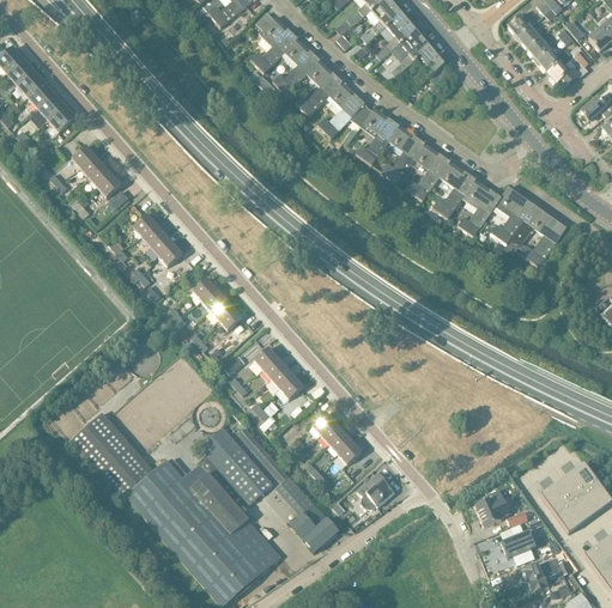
[(220,26),(252,0),(230,0),(220,8),(216,5),(207,12),(220,26)]
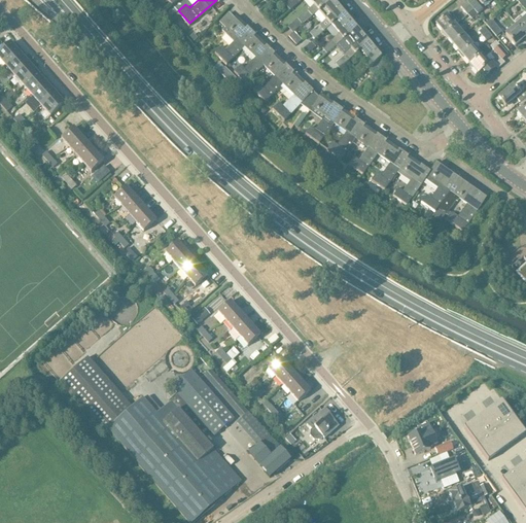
[(312,0),(314,2),(299,14),(303,20),(318,6),(325,0),(312,0)]
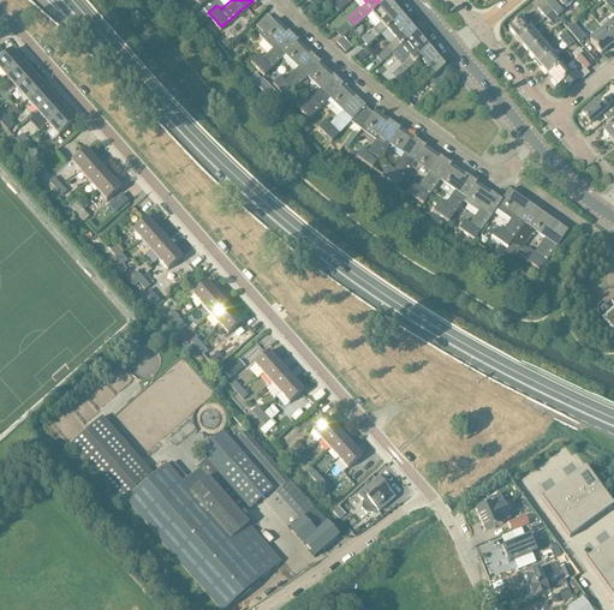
[(381,19),(363,35),(368,40),(386,24),(401,12),(391,0),(380,0),(371,7),(373,9),(381,19)]
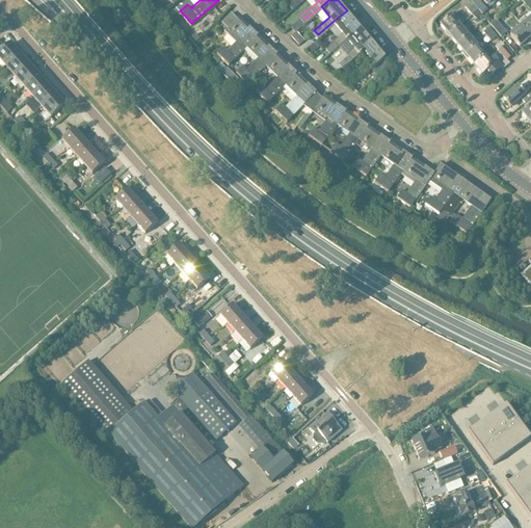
[(473,11),(478,6),(473,0),(471,0),(467,4),(473,11)]
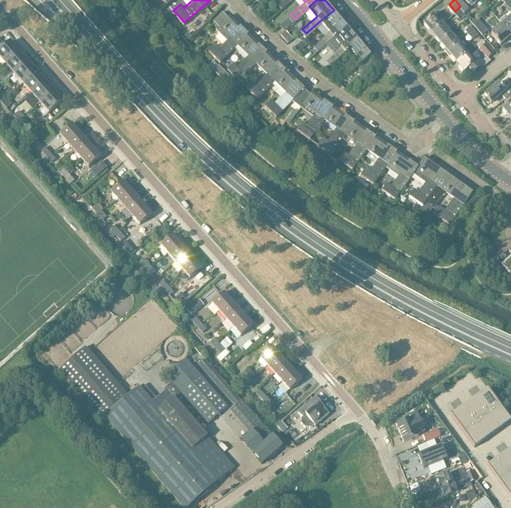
[(464,11),(469,6),(464,0),(455,0),(460,6),(464,11)]
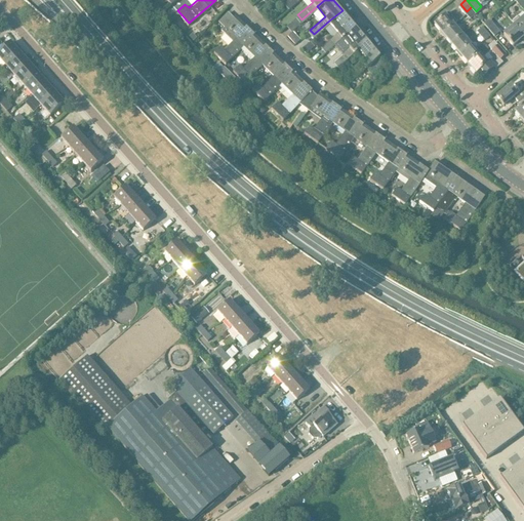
[(471,15),(476,11),(472,6),(467,11),(471,15)]
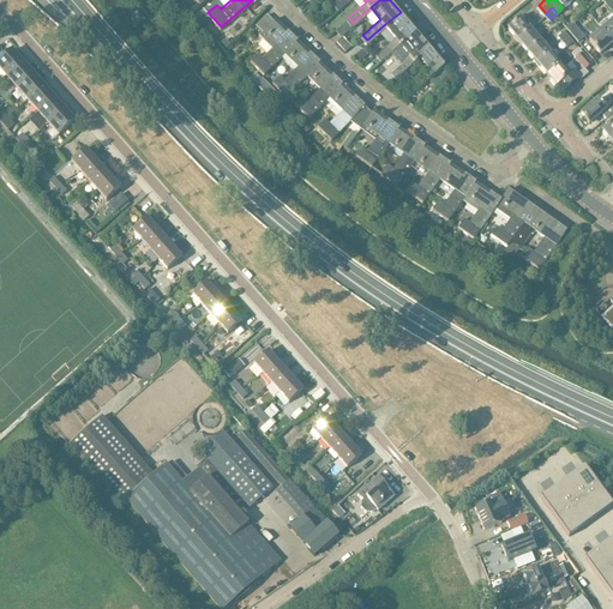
[(532,25),(535,23),(526,11),(509,25),(518,36),(532,25)]
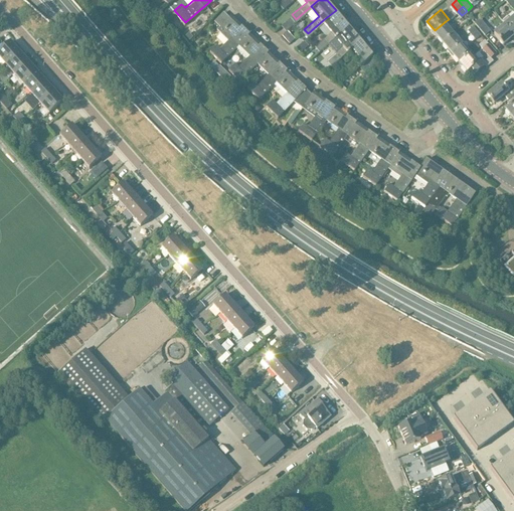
[(217,42),(210,49),(222,60),(236,45),(239,42),(250,31),(231,13),(229,15),(224,10),(215,19),(220,24),(217,27),(228,38),(220,46),(217,42)]
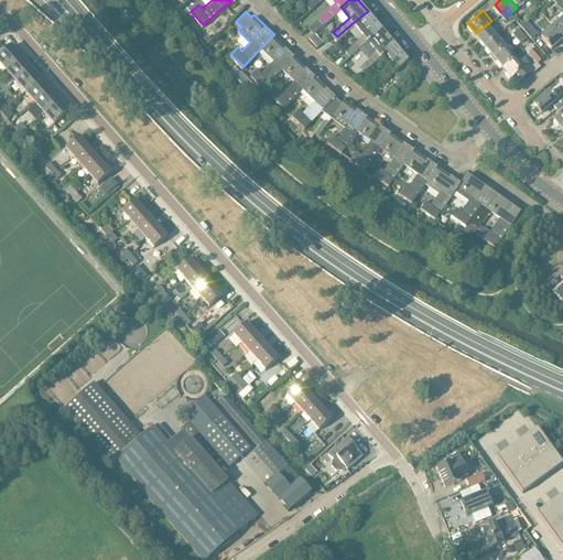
[(363,32),(345,46),(350,54),(360,45),(368,39),(367,39),(381,27),(368,11),(354,22),(363,32)]
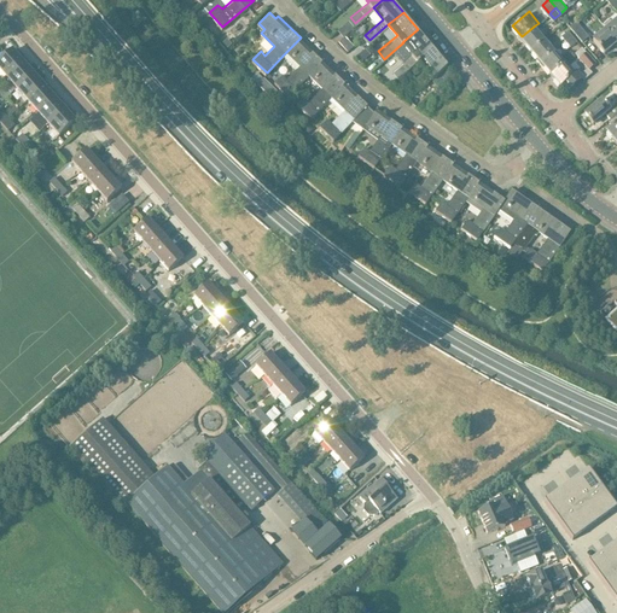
[(571,27),(578,21),(574,16),(568,22),(571,27)]
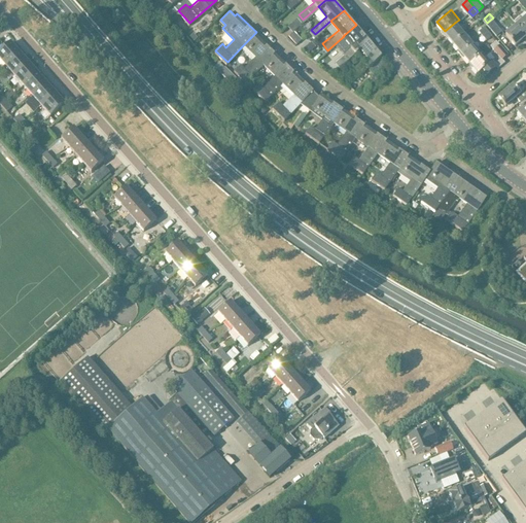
[(525,14),(523,18),(520,14),(515,19),(517,22),(525,32),(525,14)]
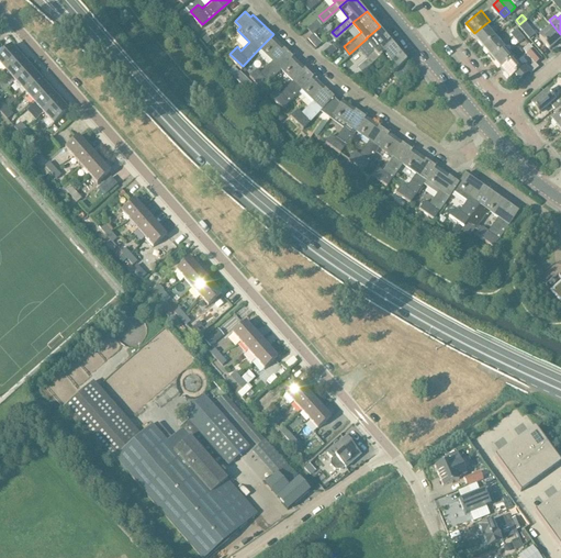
[(529,36),(536,31),(526,19),(519,24),(529,36)]
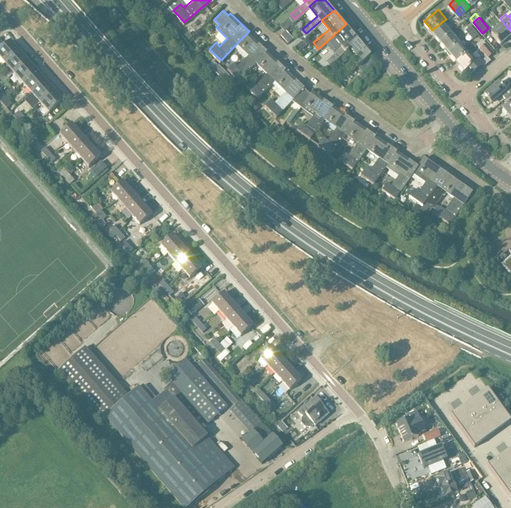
[(451,31),(443,21),(432,30),(440,40),(451,31)]
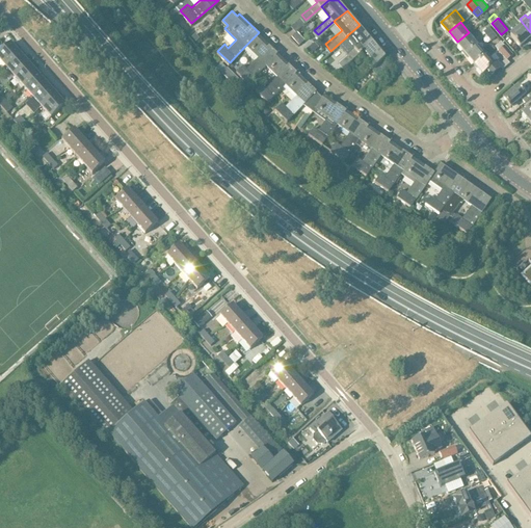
[(520,44),(530,34),(530,32),(522,22),(510,32),(520,44)]
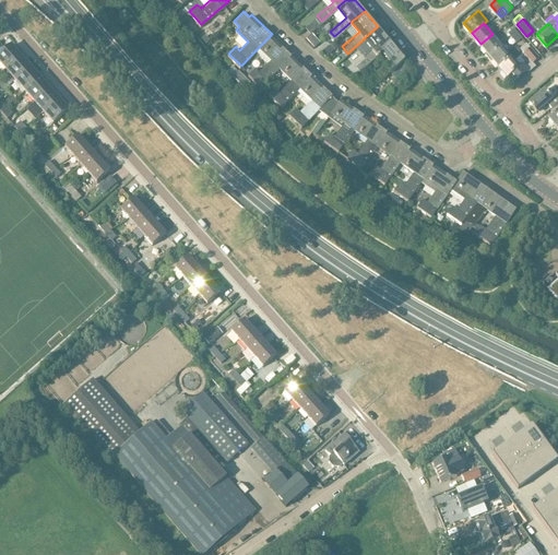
[(518,31),(517,30),(514,25),(508,31),(512,35),(518,31)]
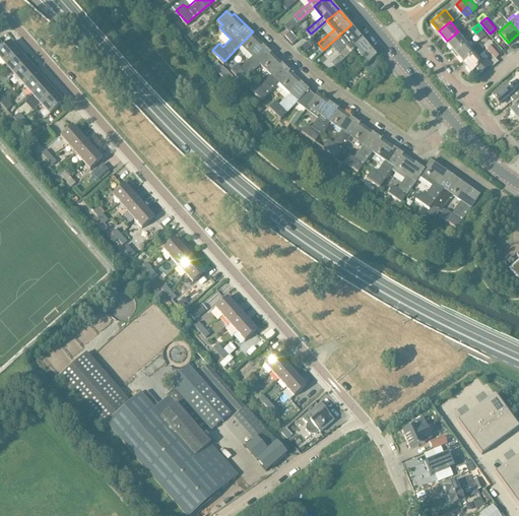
[(339,36),(332,42),(339,50),(344,56),(350,50),(364,39),(351,24),(338,36),(339,36)]
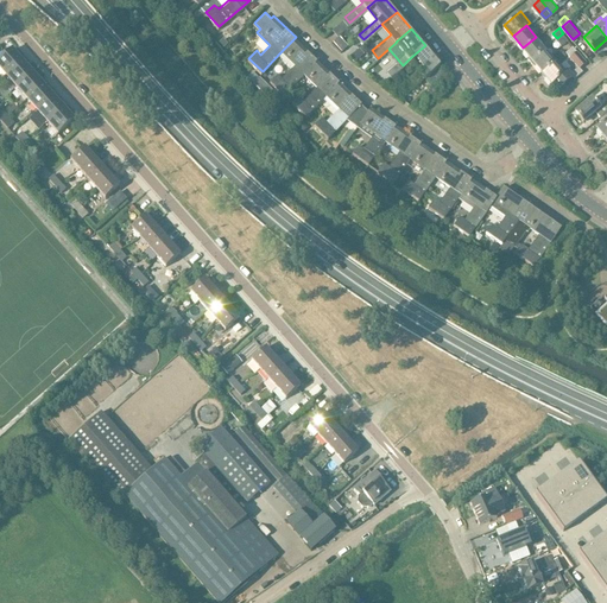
[(561,44),(568,38),(563,33),(557,38),(561,44)]
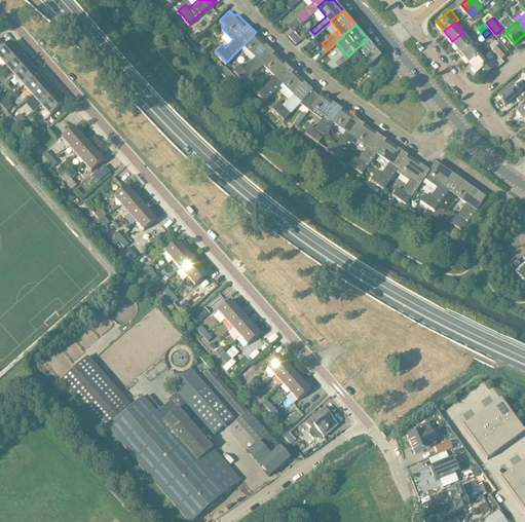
[(193,31),(188,35),(192,40),(197,36),(193,31)]
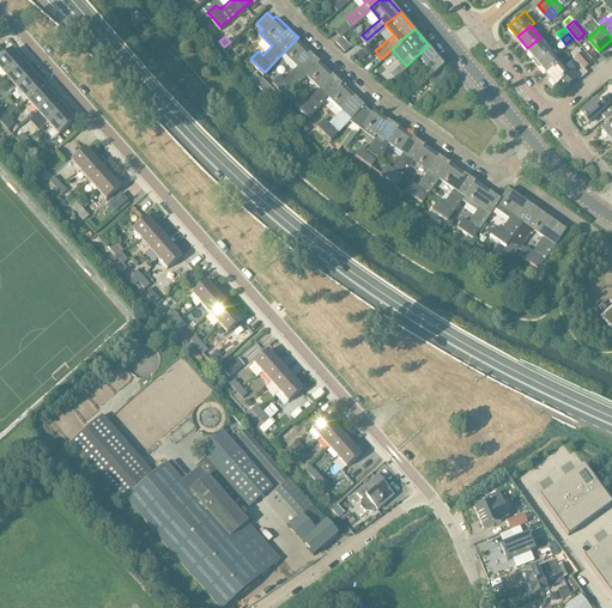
[(280,72),(273,80),(286,93),(307,72),(320,59),(298,37),(285,50),(282,54),(295,67),(285,77),(280,72)]
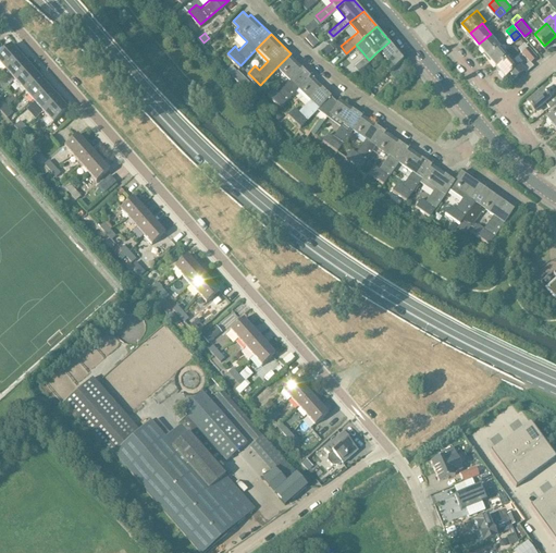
[(487,54),(499,45),(491,34),(479,44),(487,54)]
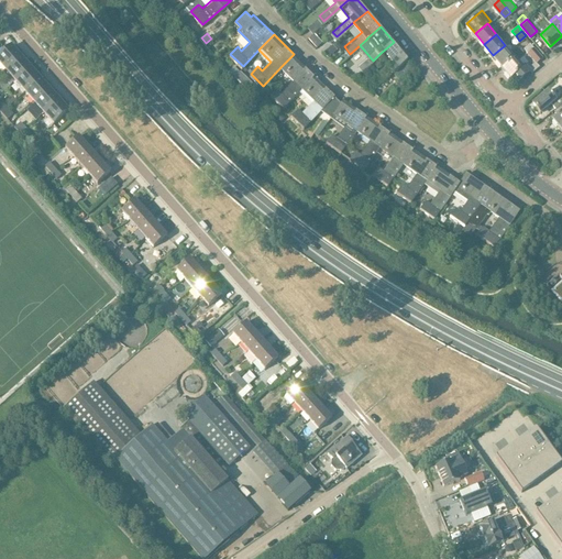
[(536,61),(542,55),(530,41),(524,46),(528,51),(536,61)]
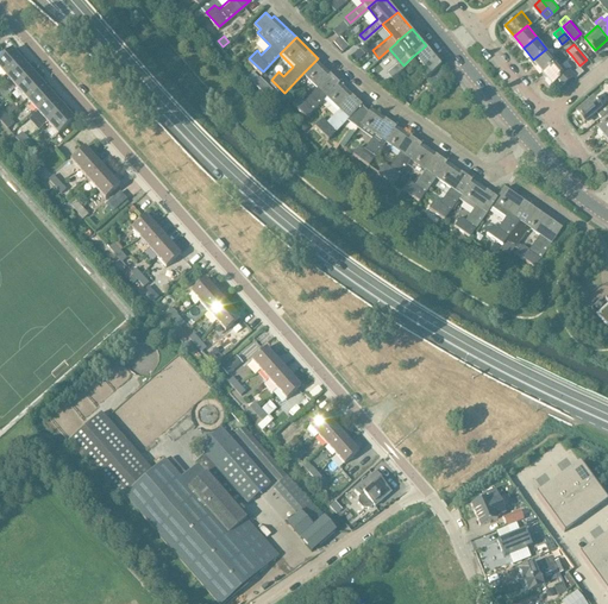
[(352,52),(350,54),(355,58),(364,50),(359,45),(352,52)]
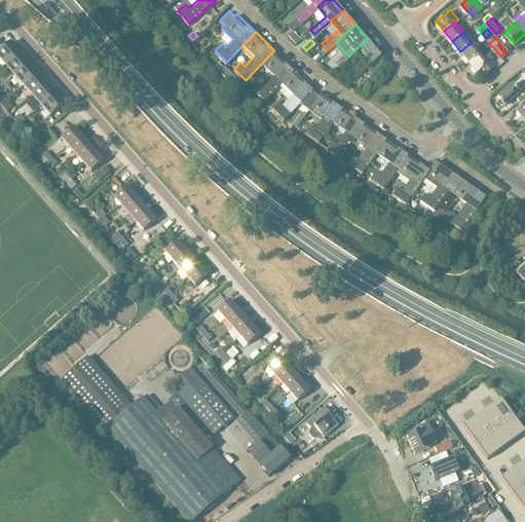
[(362,59),(346,73),(350,78),(380,53),(368,39),(354,50),(362,59)]
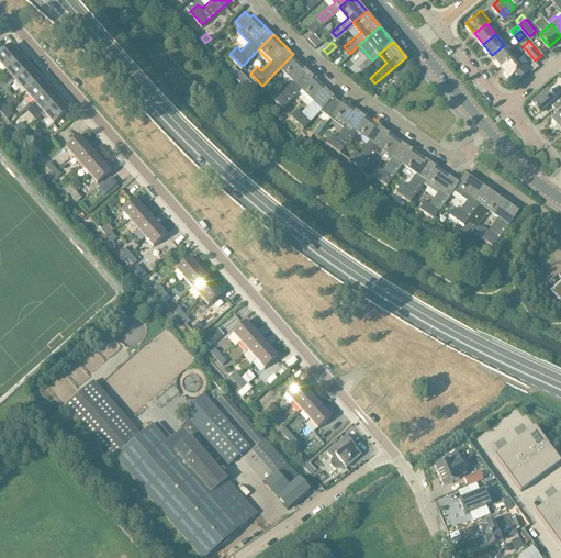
[(0,59),(6,67),(21,54),(11,43),(0,53),(0,59)]
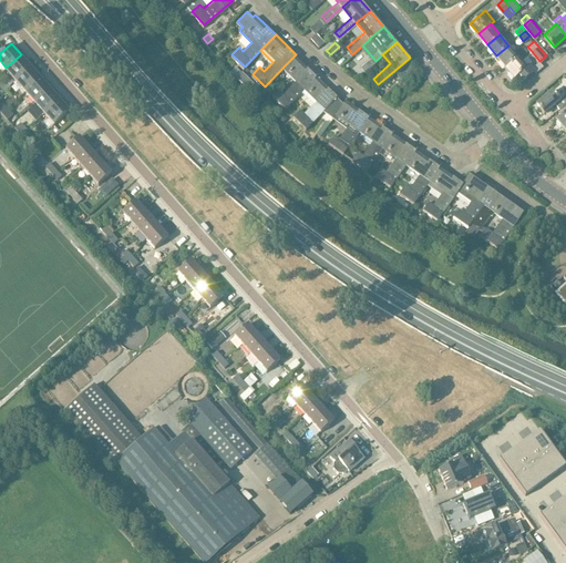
[(505,67),(517,55),(508,45),(496,55),(505,67)]
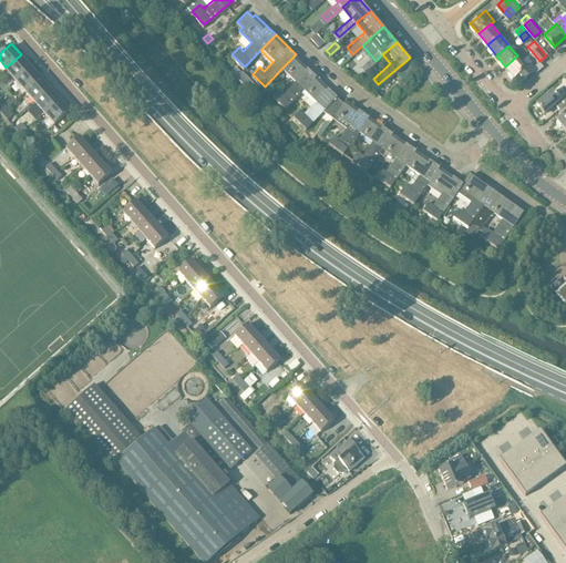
[(517,55),(505,67),(514,77),(518,73),(523,78),(534,69),(528,63),(520,53),(517,55)]
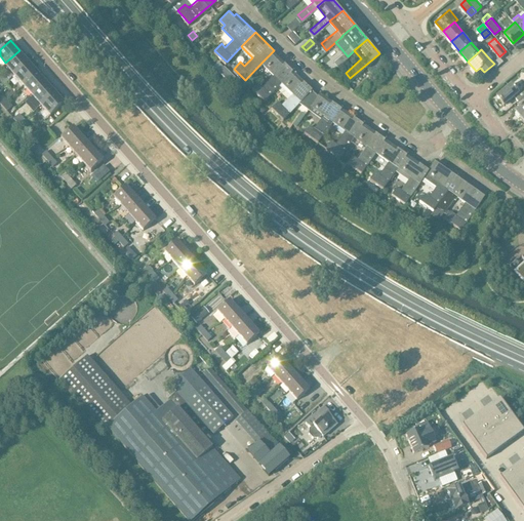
[(14,73),(29,61),(19,50),(5,63),(14,73)]
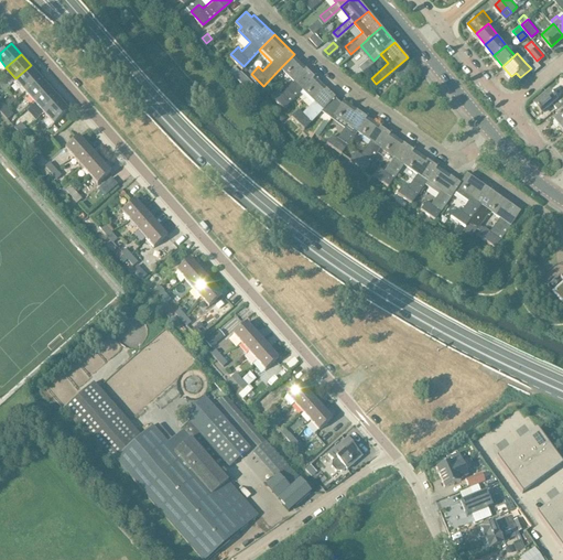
[(279,86),(271,94),(284,106),(303,87),(315,74),(294,54),(282,66),(294,78),(283,90),(279,86)]
